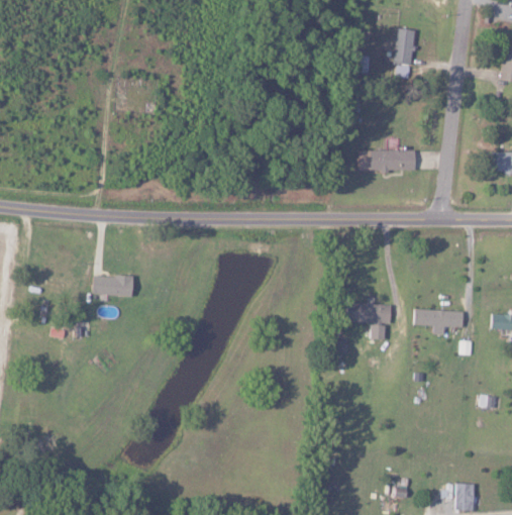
[(414,31),(396,30),(395,66),(397,66),(397,78),(411,79),(414,31)]
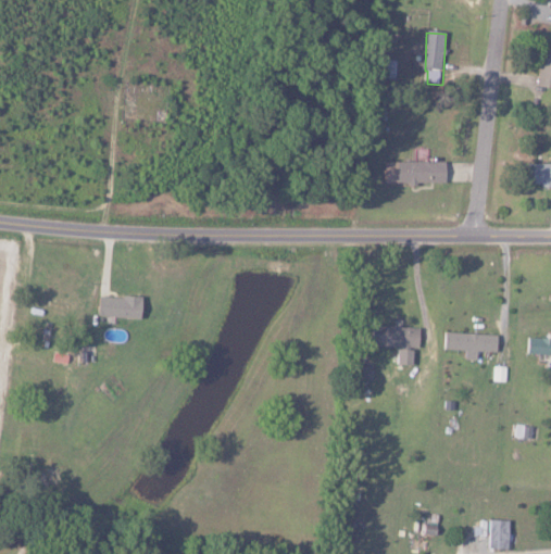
[(550,50),(545,49),(539,88),(550,89),(550,50)]
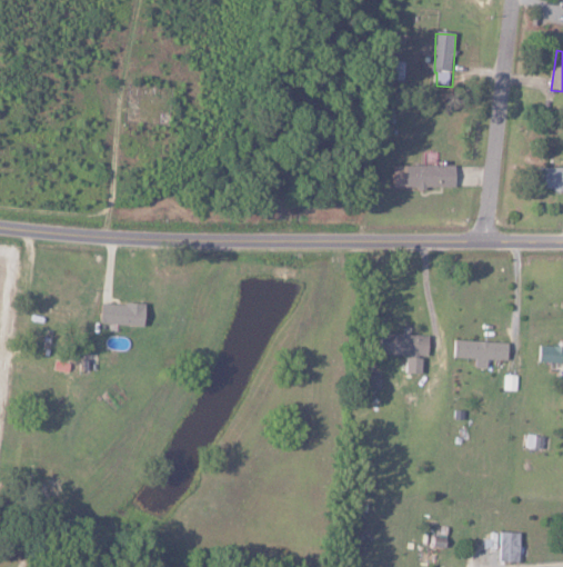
[(393,168),(394,190),(456,189),(455,167),(393,168)]
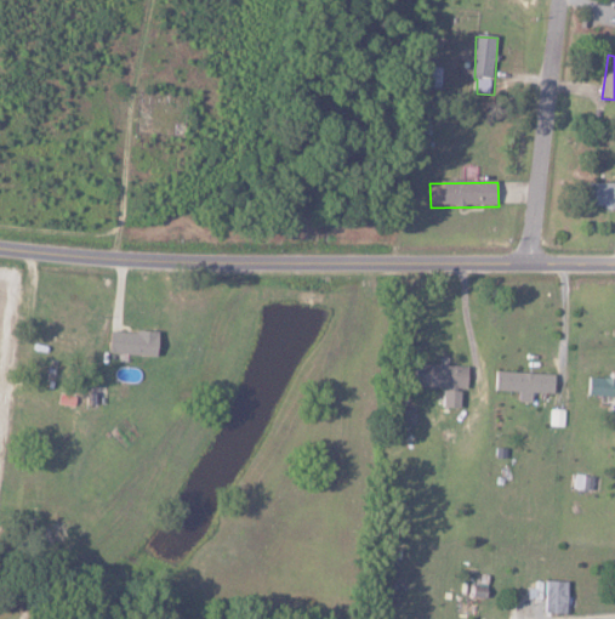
[(614,183),(590,185),(590,208),(607,208),(607,210),(614,209),(614,183)]
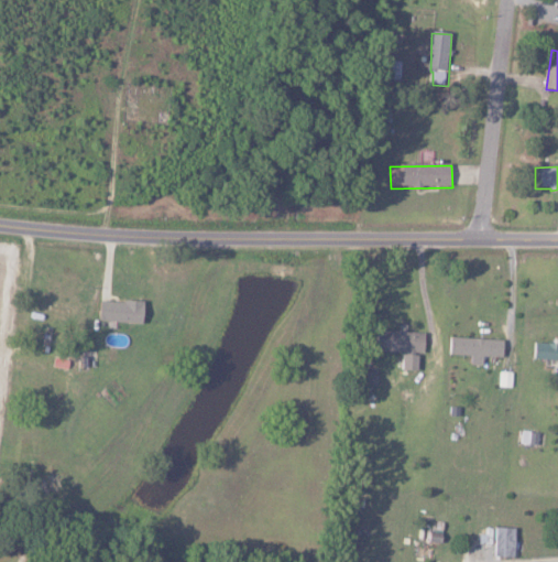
[(144,302),(101,301),(100,322),(143,323),(144,302)]
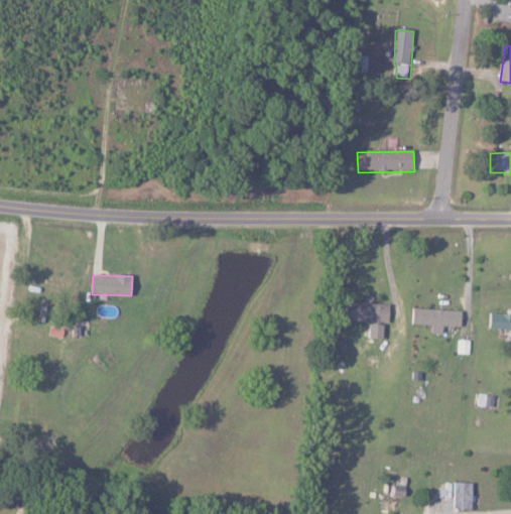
[(390,304),(347,302),(346,322),(389,323),(390,304)]
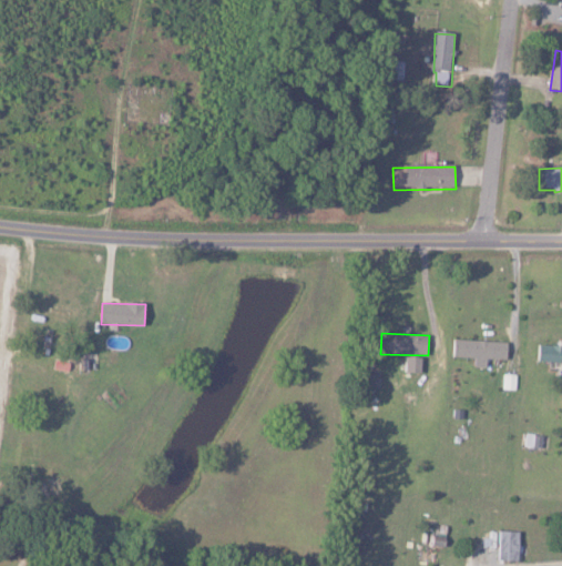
[(489,360),(509,360),(509,342),(455,340),(453,357),(477,359),(476,369),(488,369),(489,360)]
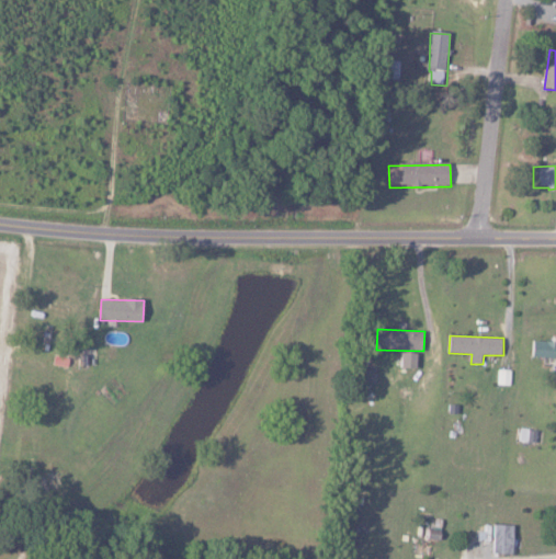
[(534,358),(555,358),(555,342),(534,341),(534,358)]
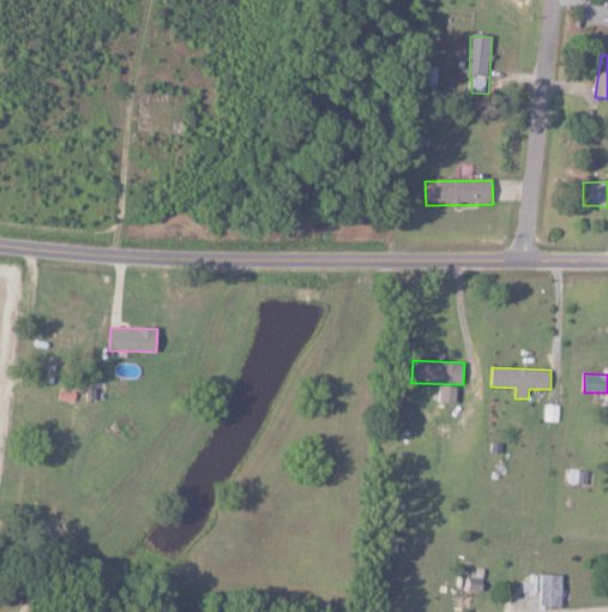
[(564,576),(542,575),(541,607),(563,607),(564,576)]
